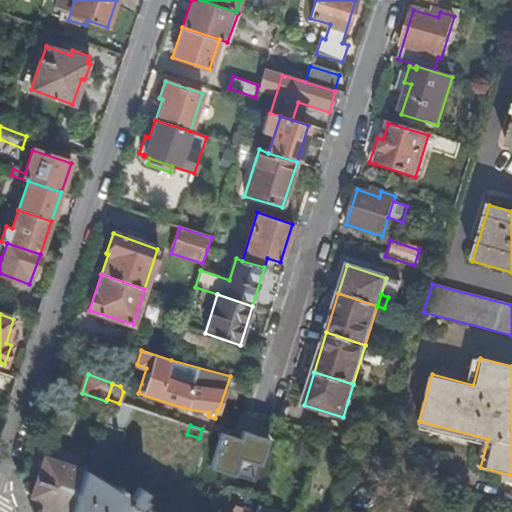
[(31,496),(56,511),(70,511),(84,470),(44,456),(31,496)]
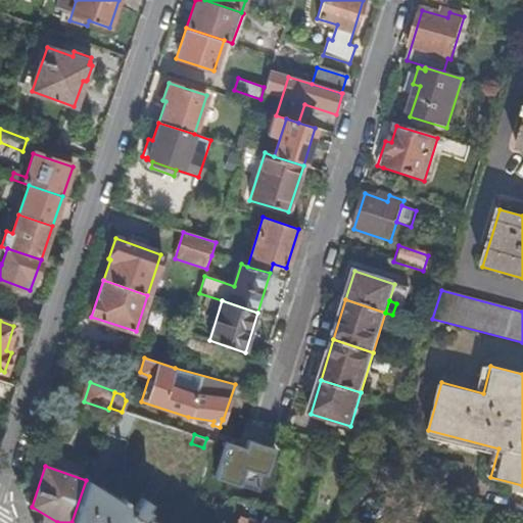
[(72,522),(154,522),(149,519),(152,514),(148,511),(152,505),(144,498),(136,511),(86,478),(86,480),(72,522)]
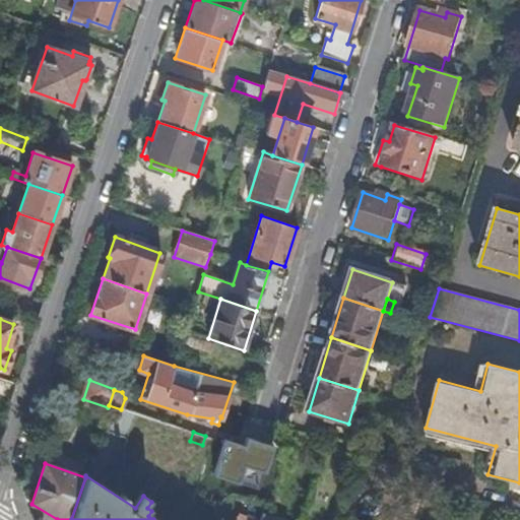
[(235,519),(258,519),(261,513),(240,506),(235,519)]
